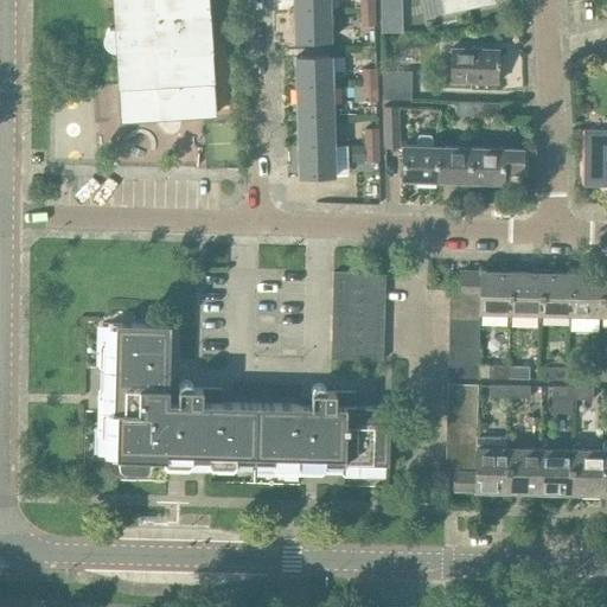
[(113,0),(115,27),(108,27),(106,31),(106,45),(110,49),(116,48),(119,84),(119,85),(120,85),(122,119),(121,120),(121,121),(215,115),(210,51),(211,51),(211,50),(208,12),(206,12),(205,0),(113,0)]
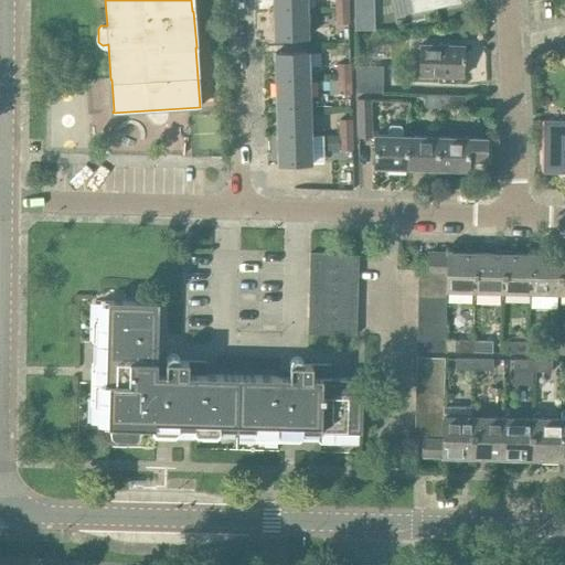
[(274,0),(275,10),(305,9),(305,0),(274,0)]
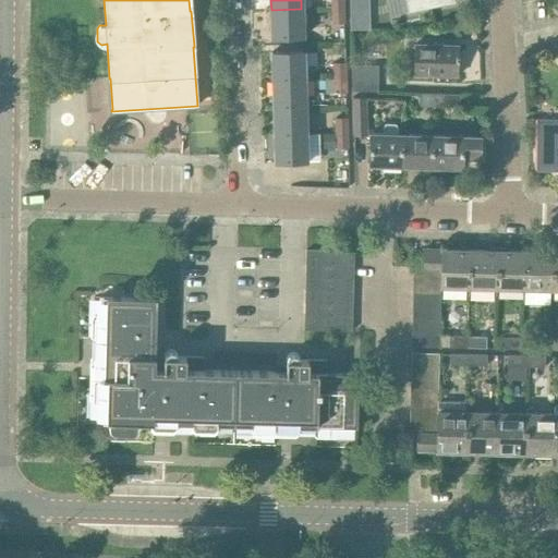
[(301,9),(271,10),(271,39),(302,38),(301,9)]
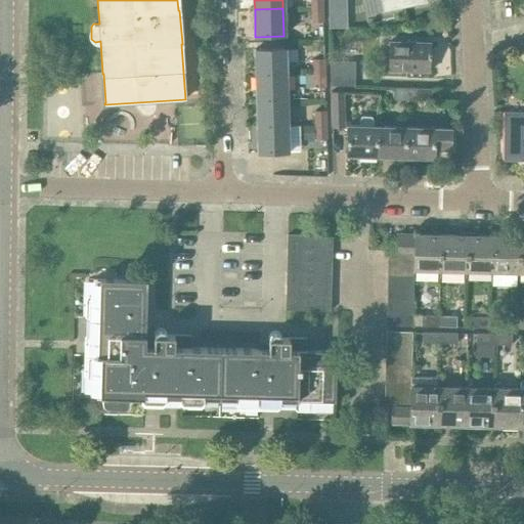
[(322,8),(313,8),(313,23),(323,23),(322,8)]
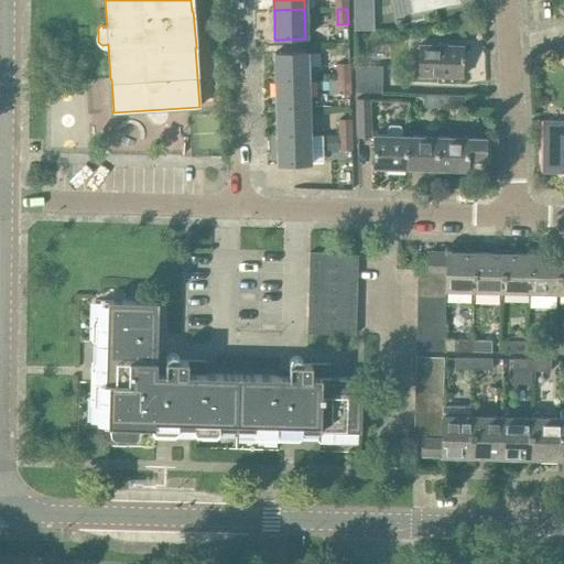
[(462,45),(419,44),(418,75),(462,76),(462,45)]
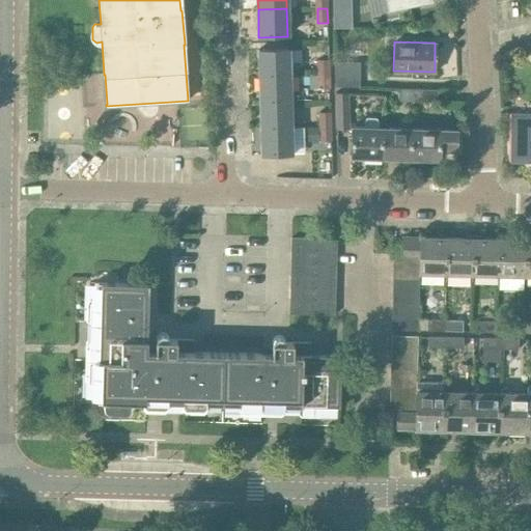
[(259,76),(288,75),(288,49),(259,50),(259,76)]
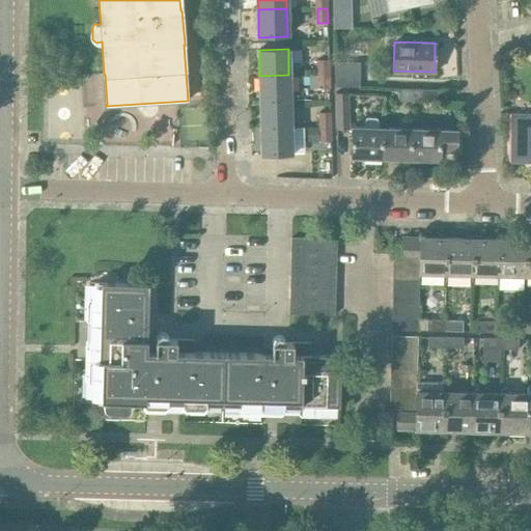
[(318,75),(329,74),(329,59),(318,59),(318,75)]
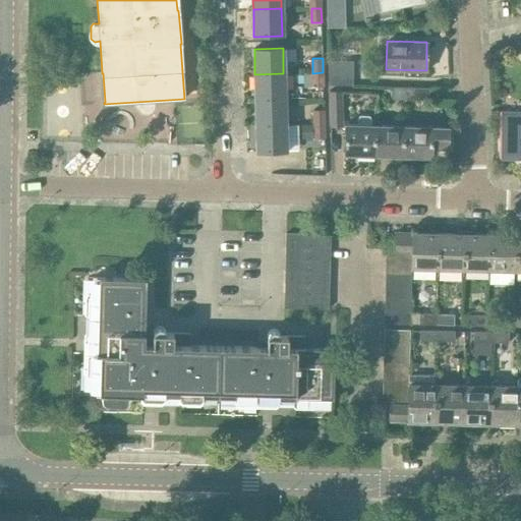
[(351,84),(352,61),(328,61),(329,84),(351,84)]
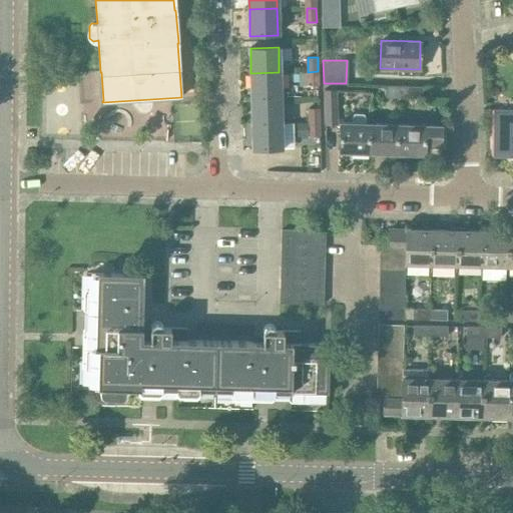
[(318,71),(308,72),(308,85),(318,85),(318,71)]
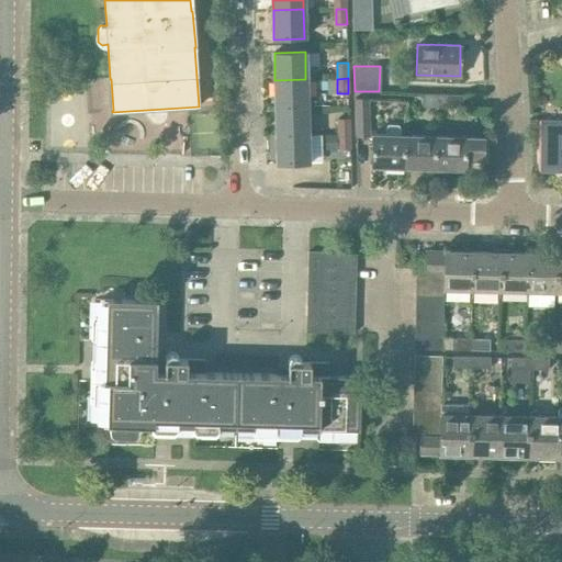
[(306,108),(305,79),(274,80),(276,108),(306,108)]
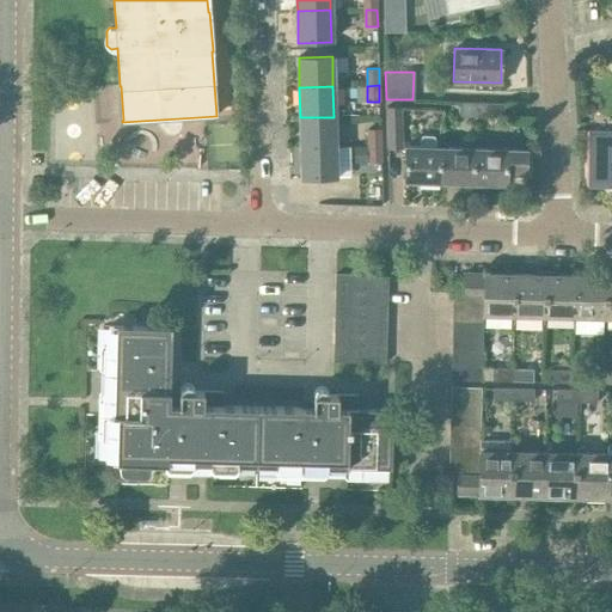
[(473,116),(473,102),(460,102),(460,116),(473,116)]
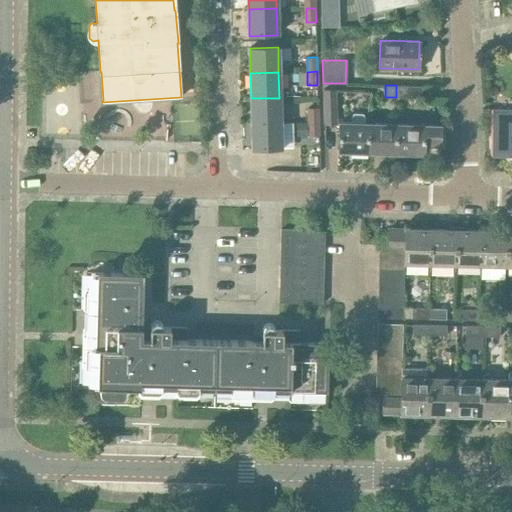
[(396,85),(396,97),(421,98),(421,86),(396,85)]
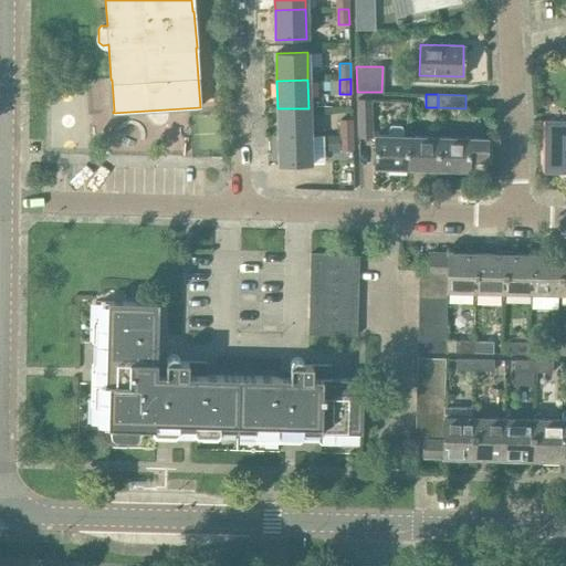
[(371,125),(370,100),(357,98),(357,125),(371,125)]
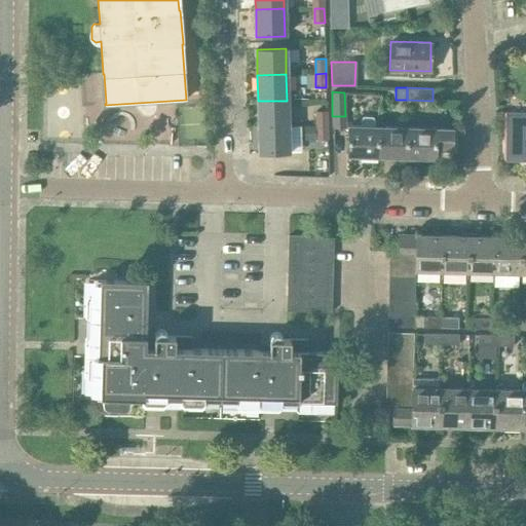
[(287,126),(287,101),(258,101),(259,126),(287,126)]
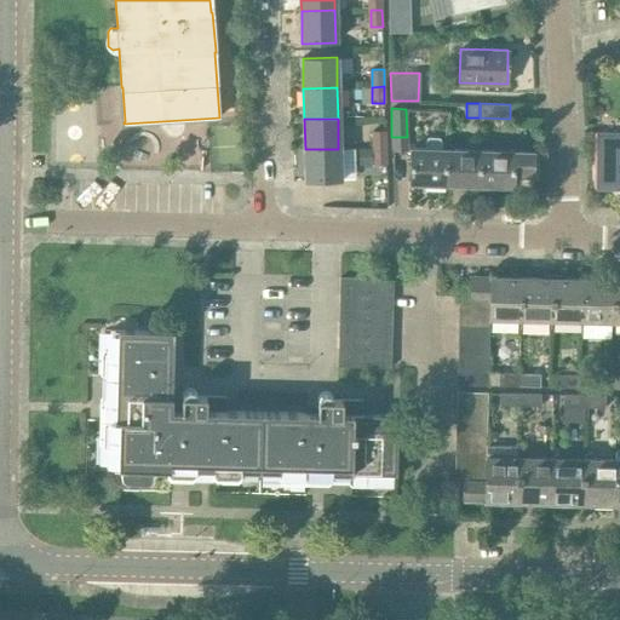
[(374,148),(385,148),(385,131),(373,131),(374,148)]
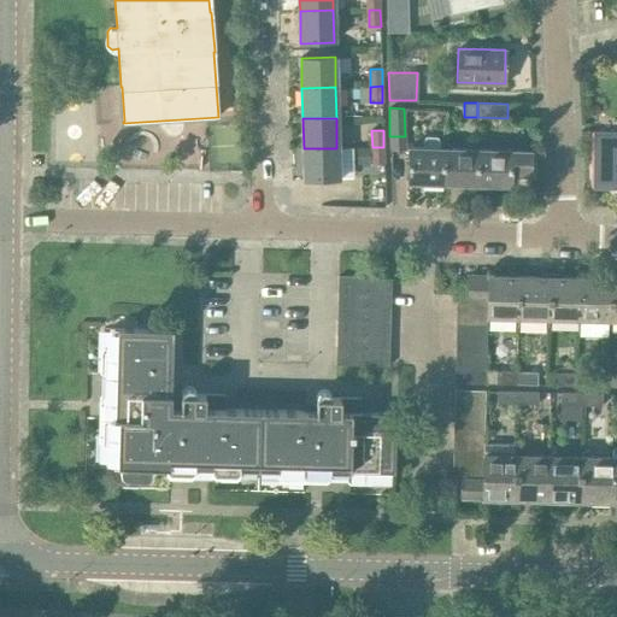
[(616,131),(592,131),(591,184),(616,184),(616,131)]
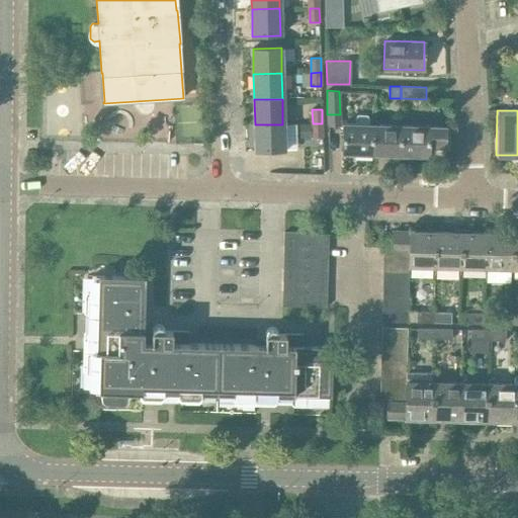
[(371,154),(372,124),(368,124),(368,119),(366,115),(357,114),(354,118),(354,123),(342,123),(342,154),(371,154)]
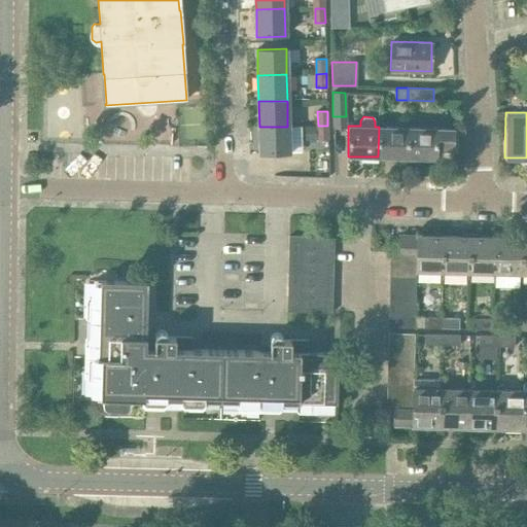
[(327,126),(318,126),(318,139),(327,139),(327,126)]
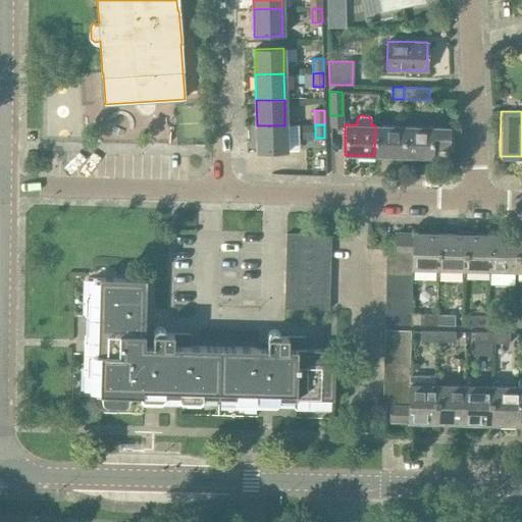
[(284,125),(257,125),(257,152),(285,152),(284,125)]
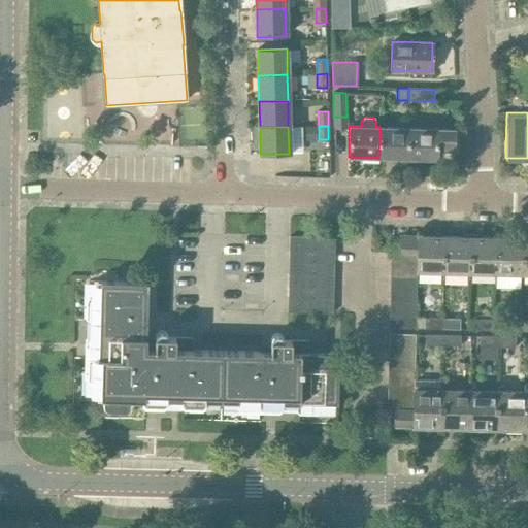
[(378,157),(407,158),(407,128),(380,127),(378,157)]
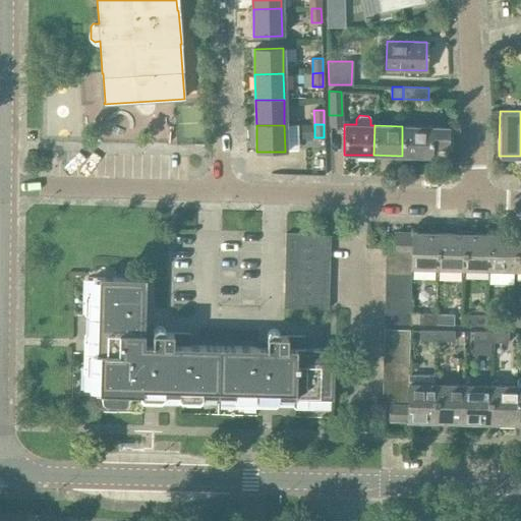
[(402,126),(402,156),(430,157),(430,148),(446,148),(447,127),(402,126)]
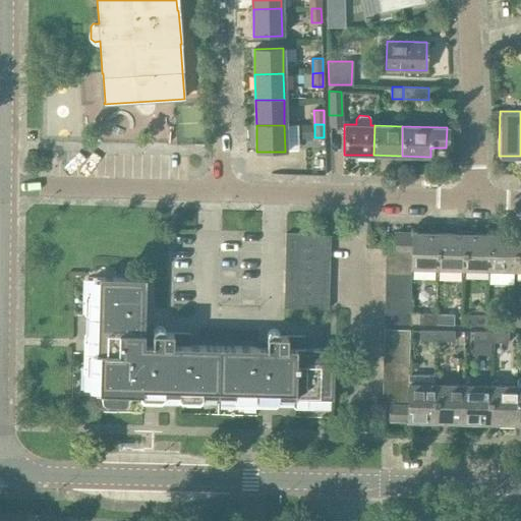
[(410,267),(437,268),(438,232),(411,232),(396,231),(396,249),(411,249),(411,262),(410,267)]
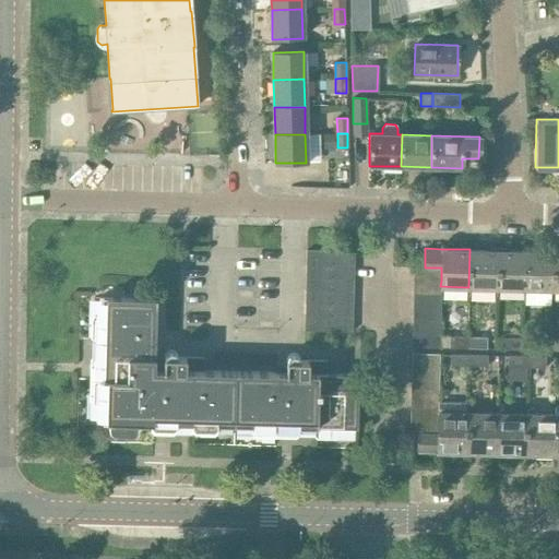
[(330,264),(331,250),(307,249),(306,263),(330,264)]
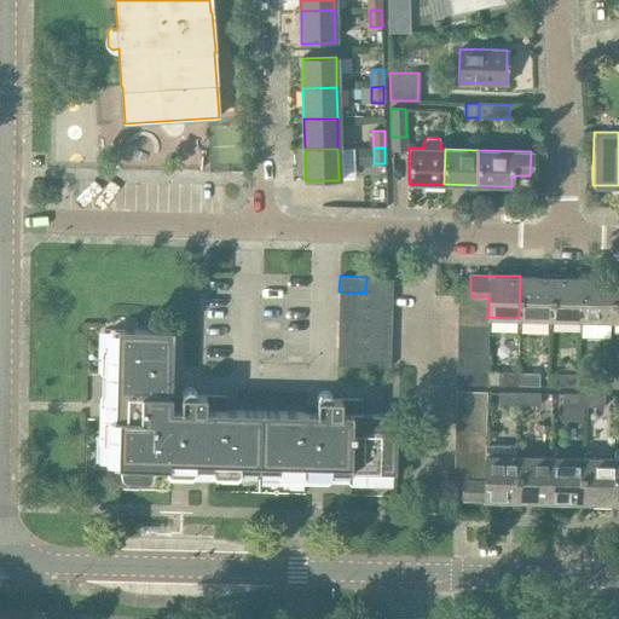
[(519,318),(550,319),(550,277),(520,276),(519,318)]
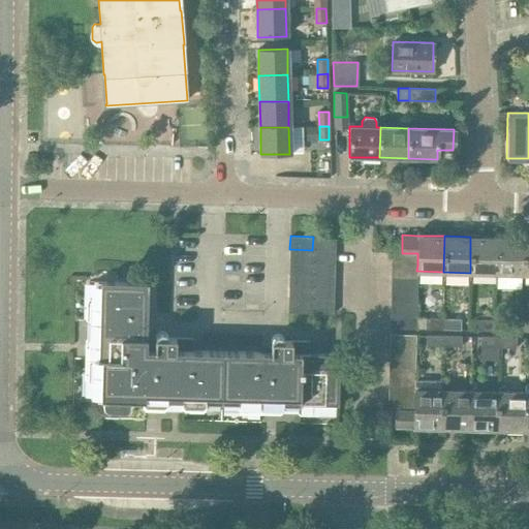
[(313,237),(312,250),(335,250),(336,238),(313,237)]
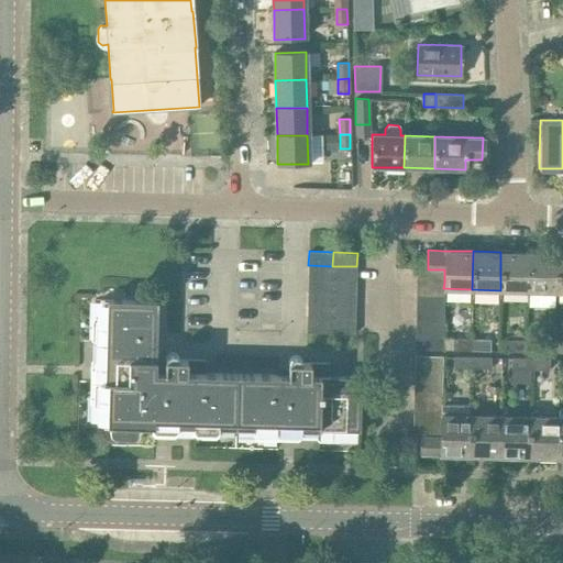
[(500,290),(528,290),(529,253),(500,252),(500,290)]
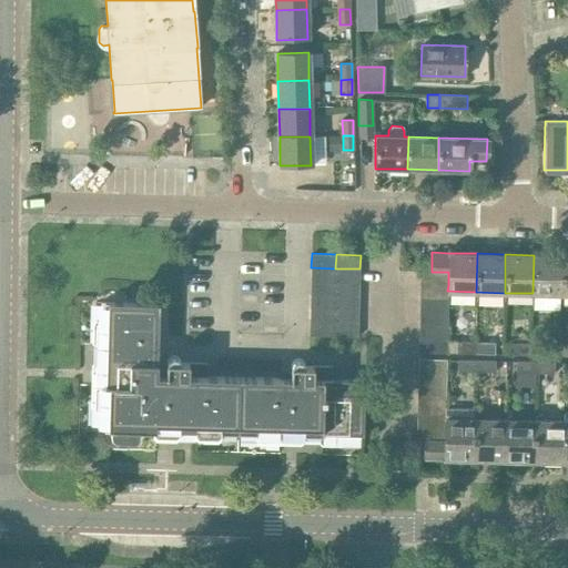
[(533,293),(560,294),(560,255),(534,255),(533,293)]
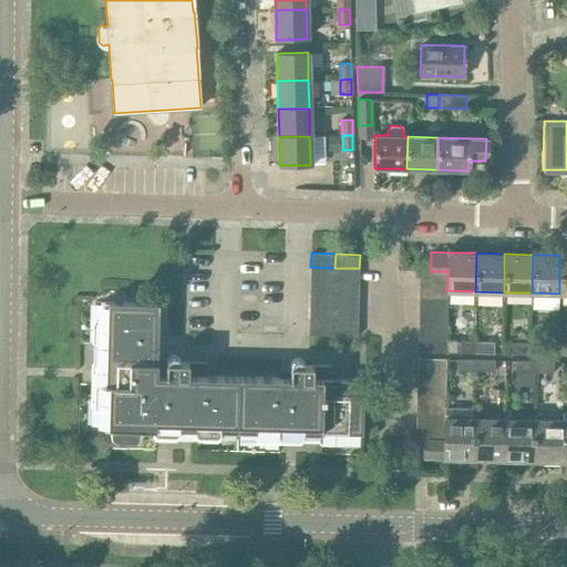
[(334,281),(334,268),(310,267),(310,280),(334,281)]
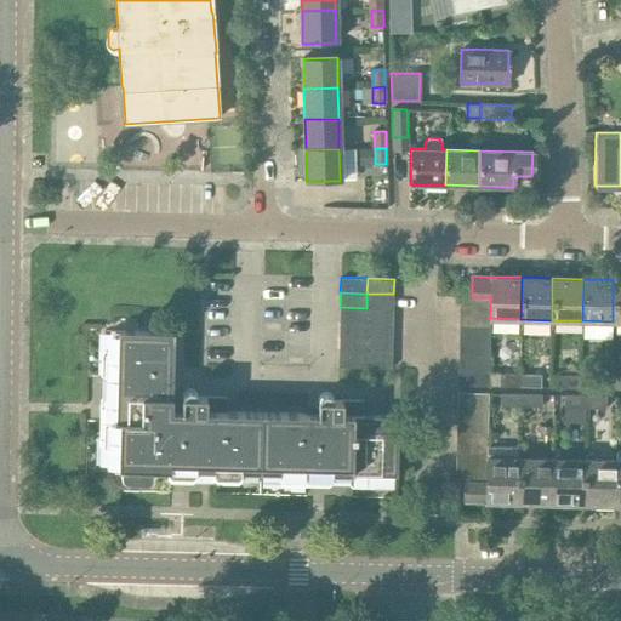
[(366,294),(366,308),(393,308),(393,294),(366,294)]
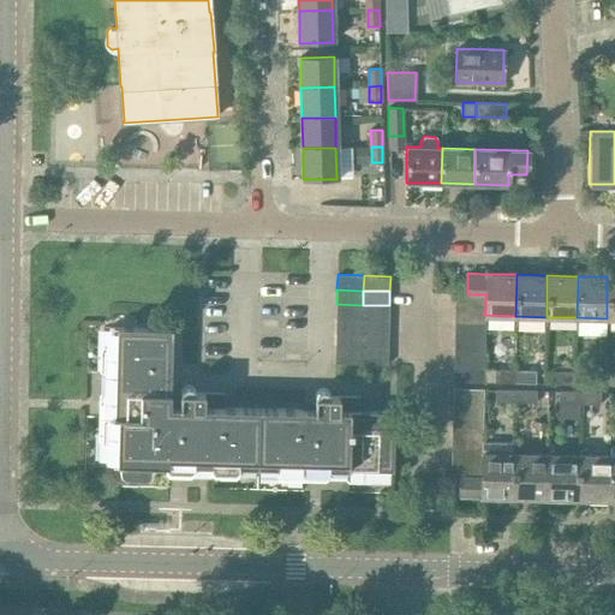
[(455,293),(455,309),(485,309),(485,294),(467,294),(455,293)]
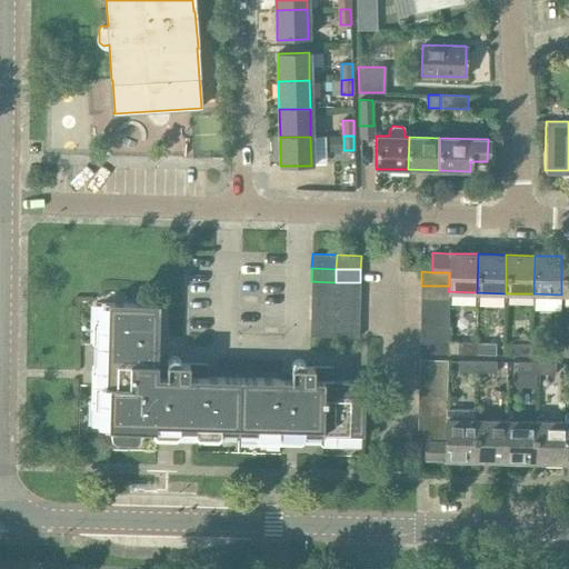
[(336,296),(336,282),(311,281),(311,295),(336,296)]
